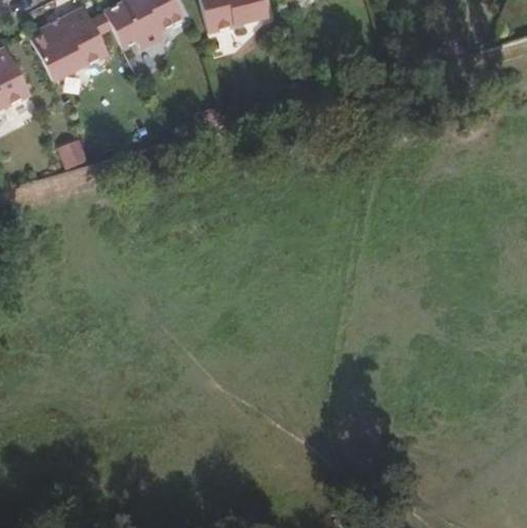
[(126,0),(124,1),(105,10),(114,29),(123,47),(138,39),(142,47),(164,35),(160,29),(184,18),(175,0),(126,0)]
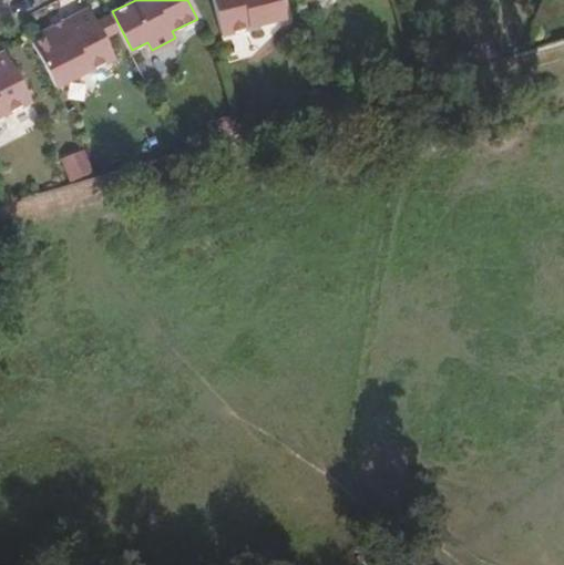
[(215,0),(224,33),(288,16),(286,9),(284,0),(215,0)]
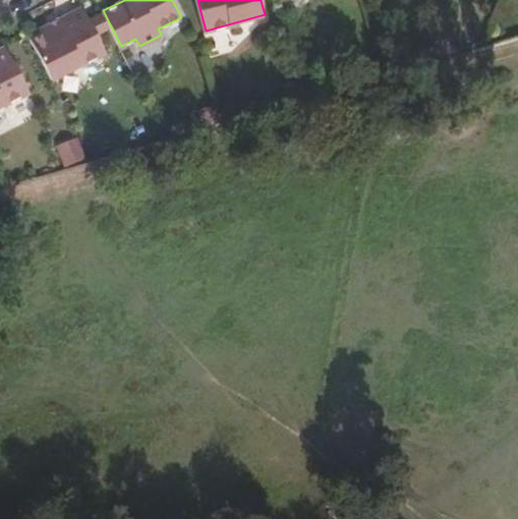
[(62,22),(31,37),(32,38),(52,76),(107,52),(99,36),(90,17),(83,6),(60,18),(62,22)]
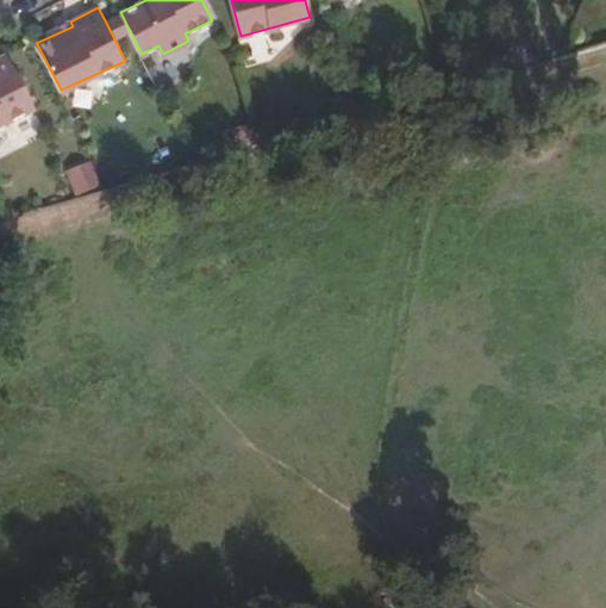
[(131,33),(120,12),(105,20),(116,42),(131,33)]
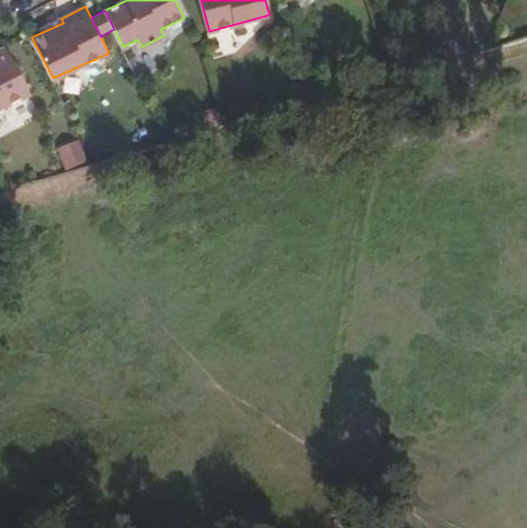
[(462,37),(458,38),(462,53),(467,52),(462,37)]
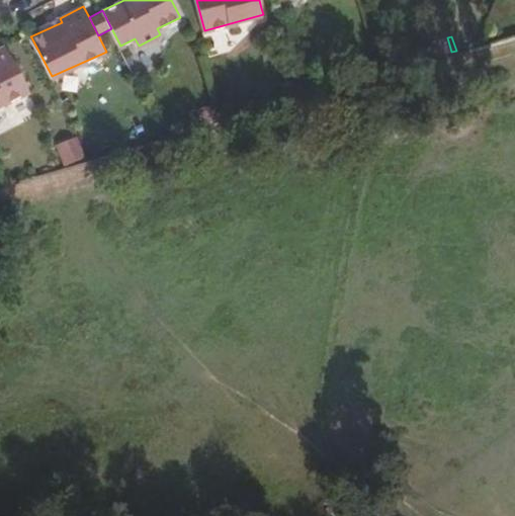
[(451,52),(447,37),(432,41),(436,56),(451,52)]
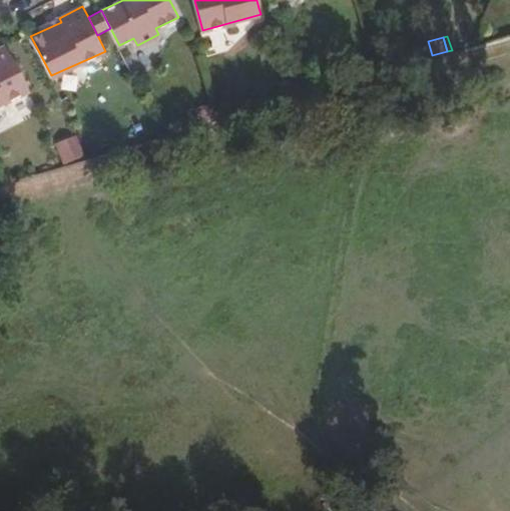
[(0,103),(30,89),(7,45),(0,48),(0,103)]
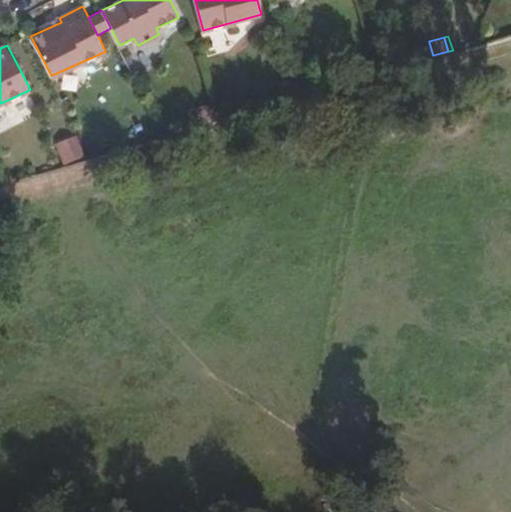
[(359,62),(363,76),(377,72),(373,58),(359,62)]
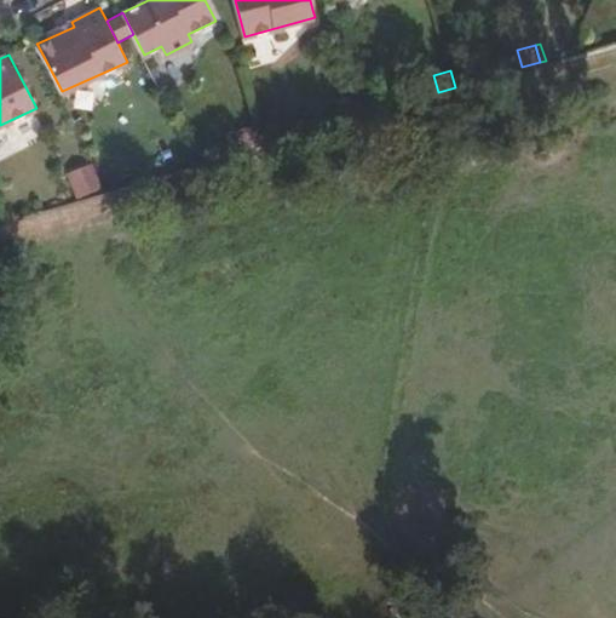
[(64,173),(74,196),(102,186),(92,162),(64,173)]
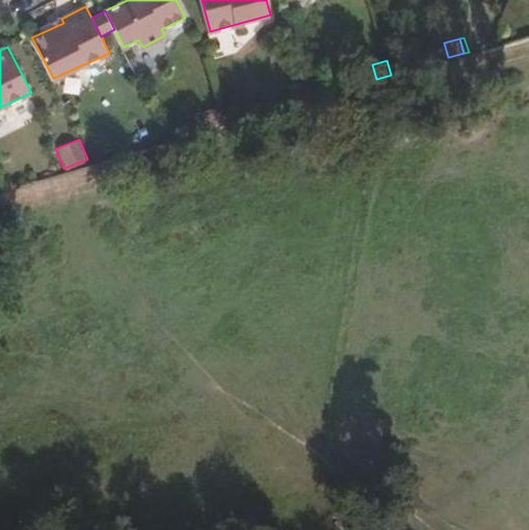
All buildings are outlined.
